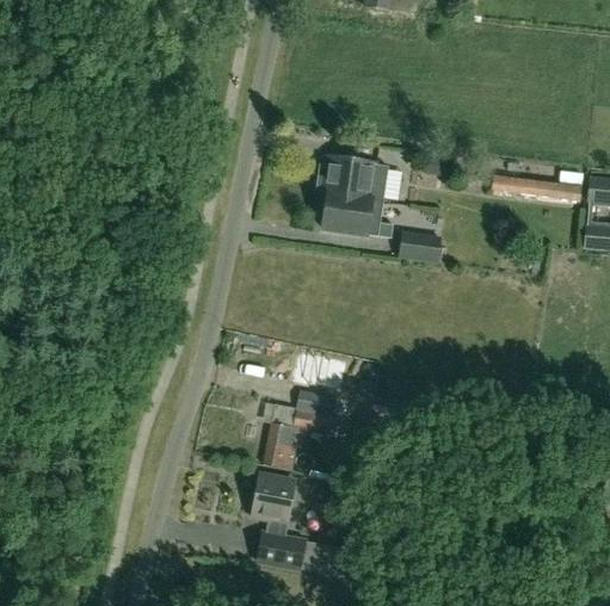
[(413,166),(416,152),(401,150),(401,159),(406,165),(413,166)]
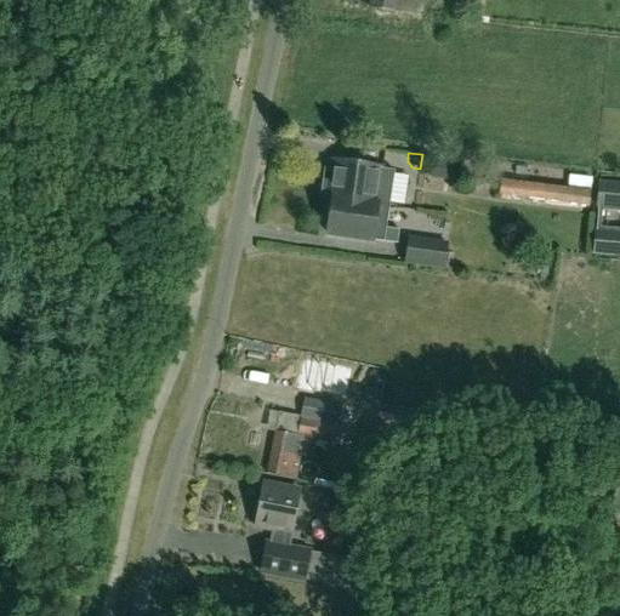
[(382,165),(335,158),(334,166),(326,166),(323,189),(330,190),(329,195),(334,195),(329,231),(398,240),(400,226),(387,224),(394,167),(382,165)]
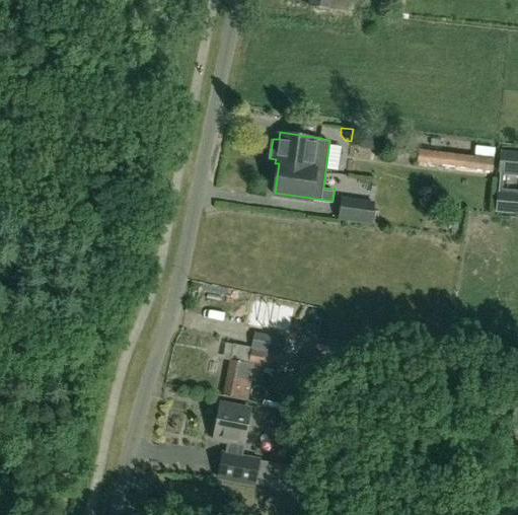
[(474,153),(494,155),(495,143),(475,141),(474,153)]
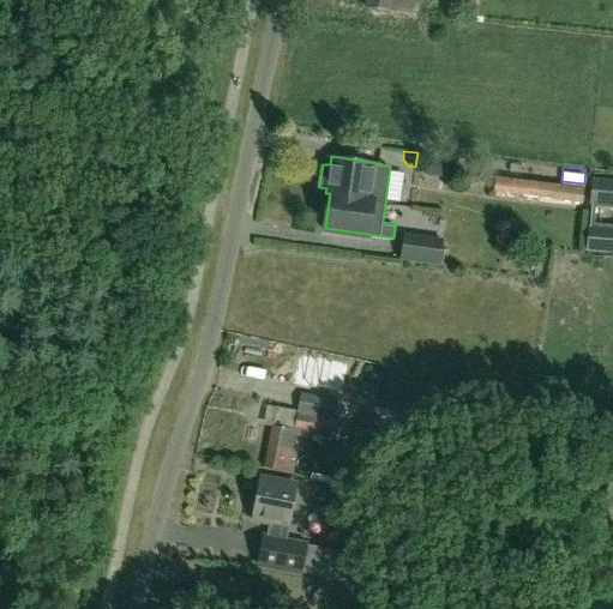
[(494,190),(582,200),(584,186),(497,174),(494,190)]
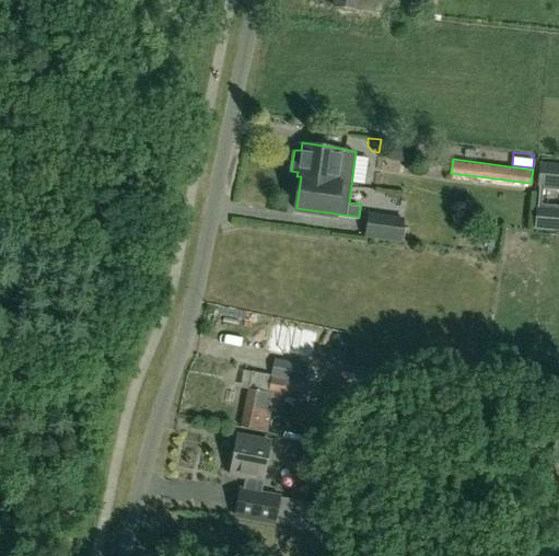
[(558,163),(542,162),(539,184),(558,185),(558,163)]
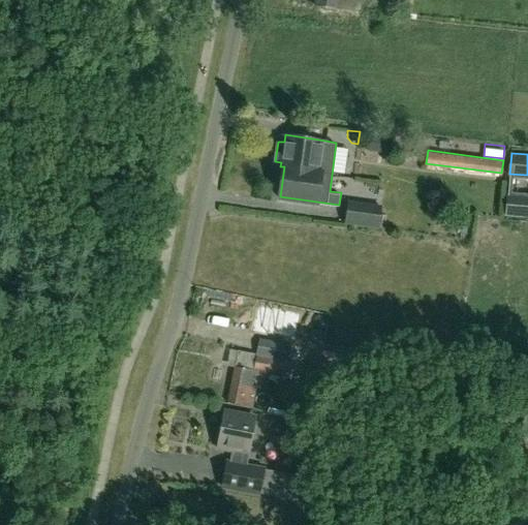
[(527,195),(506,194),(505,214),(527,215),(527,195)]
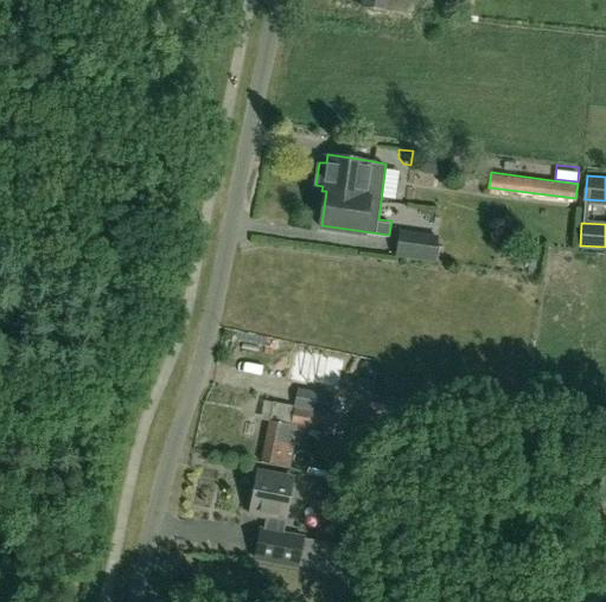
[(434,258),(438,235),(401,230),(397,253),(434,258)]
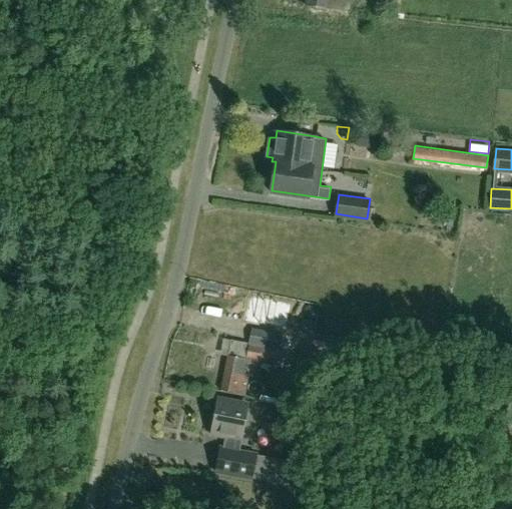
[(295,300),(256,293),(251,317),(291,324),(295,300)]
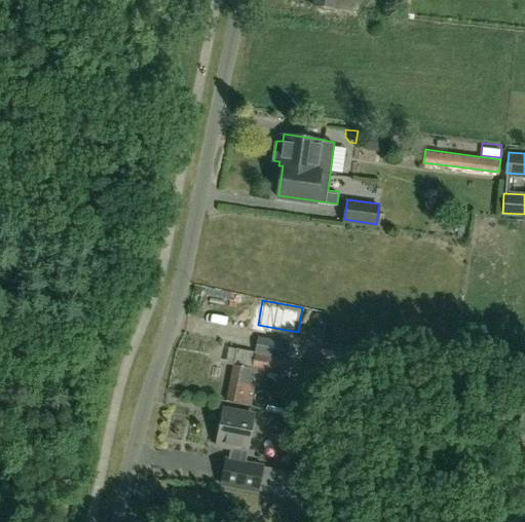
[(236,347),(225,405),(238,408),(238,409),(254,413),(254,412),(249,411),(255,383),(263,385),(267,369),(289,373),(292,359),(300,360),(302,348),(294,346),(295,341),(258,334),(255,350),(236,347)]
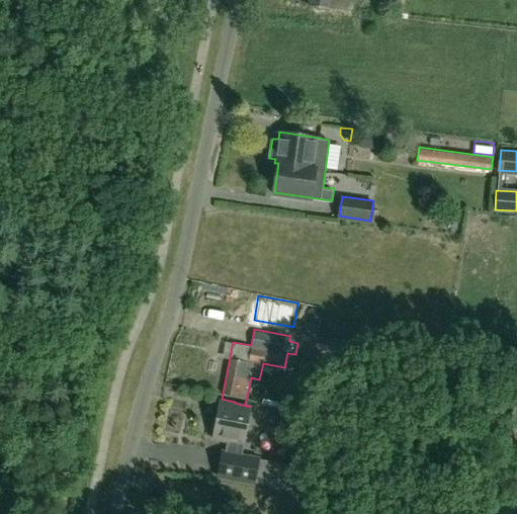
[(221,401),(220,401),(212,436),(231,439),(229,451),(223,450),(218,474),(252,481),(256,456),(240,453),(250,407),(235,403),(235,402),(222,399),(221,401)]
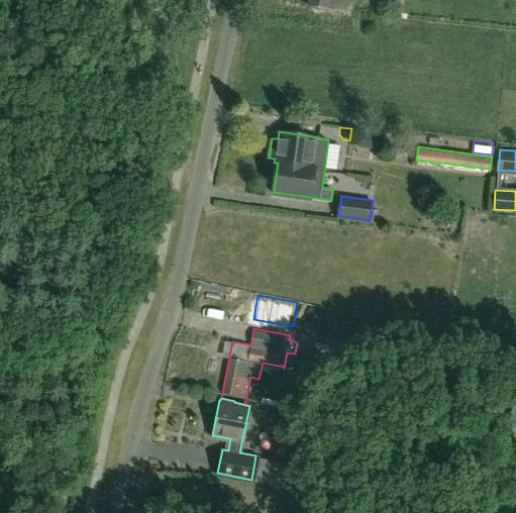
[(174,443),(177,431),(161,427),(158,438),(174,443)]
